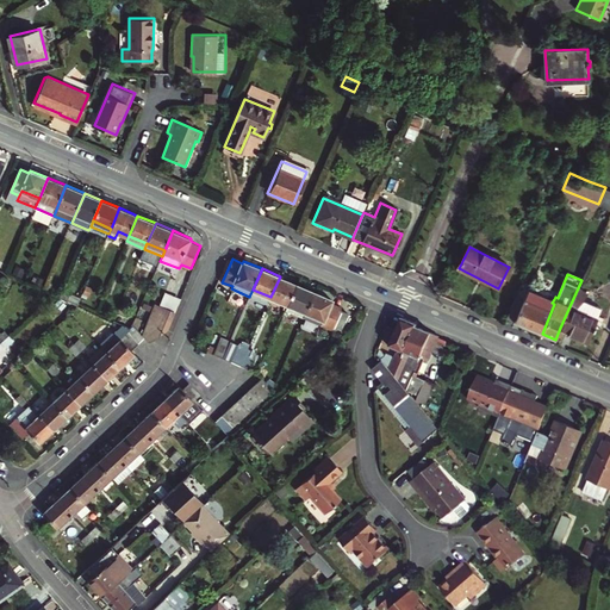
[(298,284),(280,277),(271,297),(288,304),(298,284)]
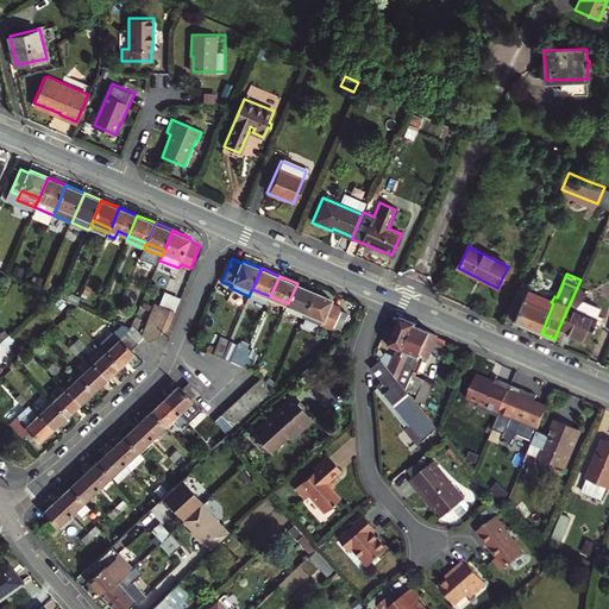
[(297,283),(288,303),(306,312),(315,292),(297,283)]
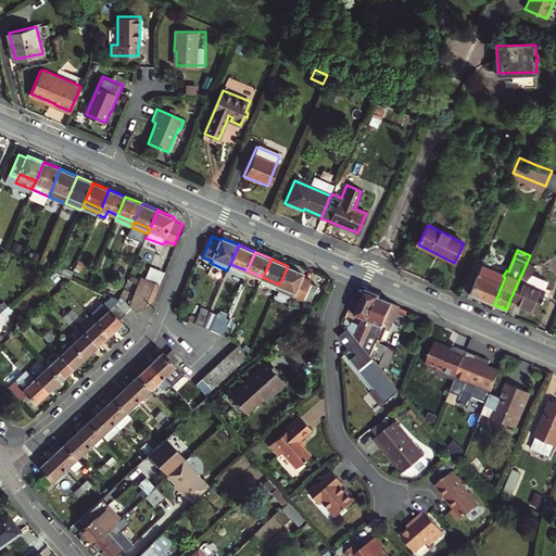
[(494,304),(505,277),(503,276),(505,273),(482,263),(477,274),(469,272),(463,288),(470,291),(469,293),(494,304)]
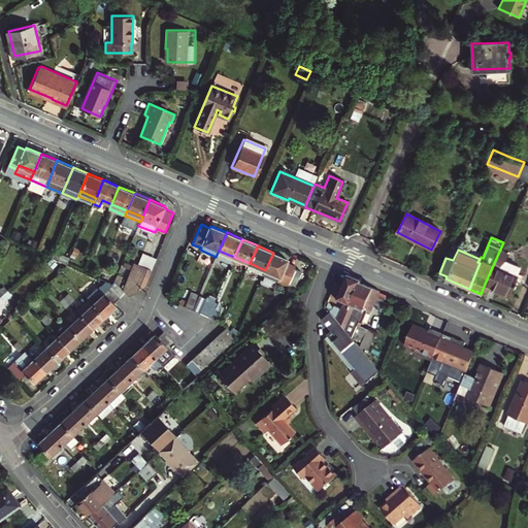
[(219,251),(216,257),(232,263),(234,257),(219,251)]
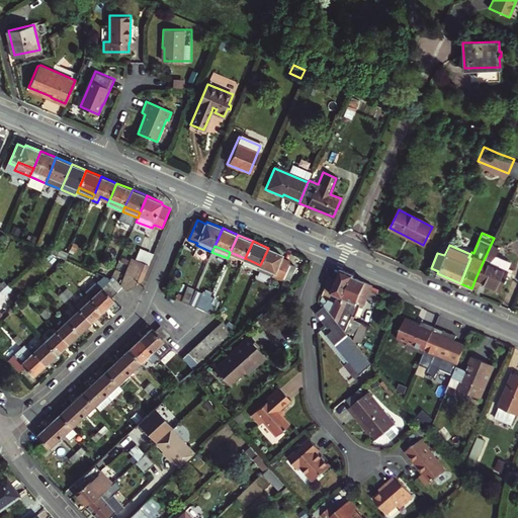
[(282,254),(268,248),(260,265),(275,271),(274,275),(282,279),(283,276),(289,279),(295,265),(289,263),(290,260),(281,256),(282,254)]
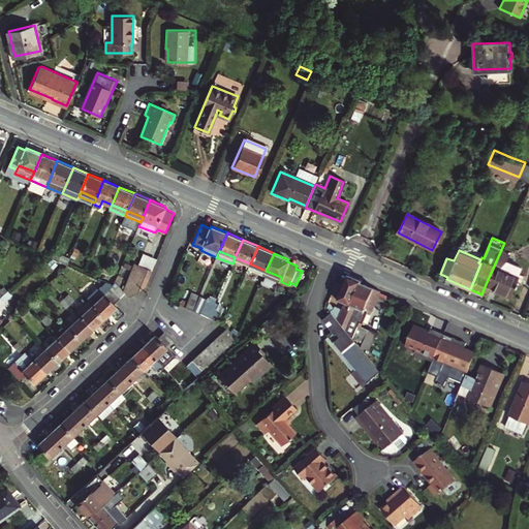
[(250,263),(249,268),(265,275),(266,271),(250,263)]
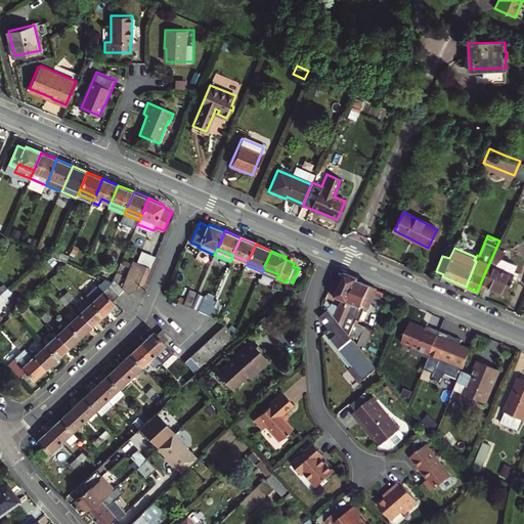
[(513,274),(515,269),(495,261),(493,266),(513,274)]
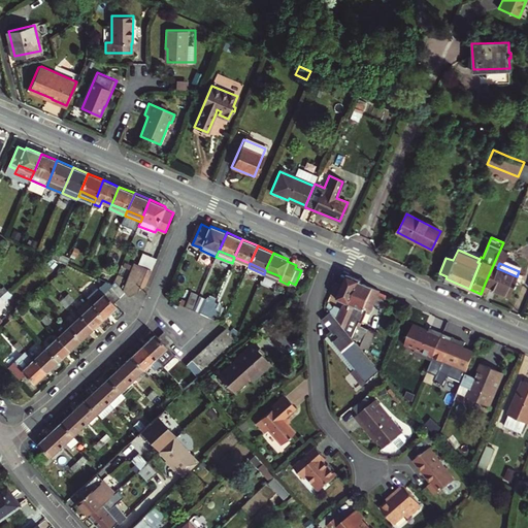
[(135,264),(124,289),(133,295),(145,286),(152,271),(135,264)]
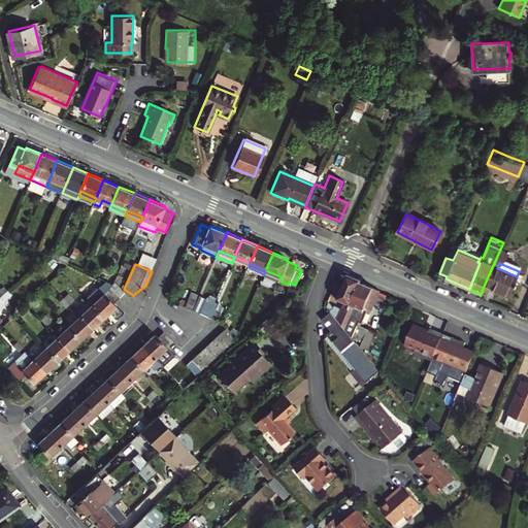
[(493,265),(485,284),(491,287),(490,288),(508,296),(517,276),(497,268),(494,266),(494,265),(493,265)]
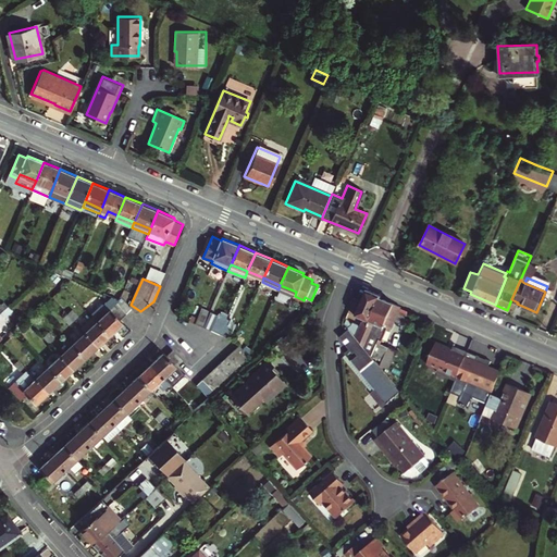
[(280,285),(279,289),(295,296),(296,292),(280,285)]
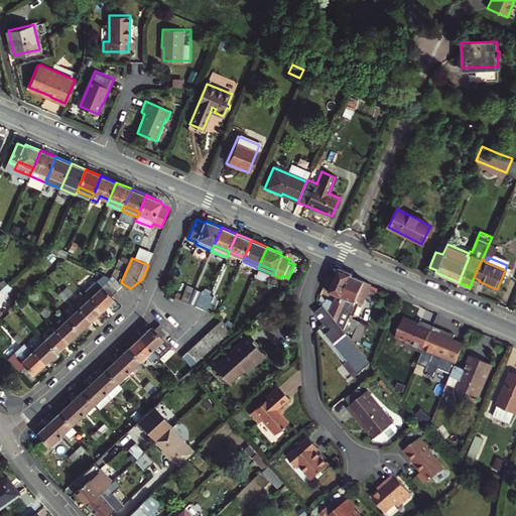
[(99,266),(97,271),(111,278),(113,274),(114,272),(99,266)]
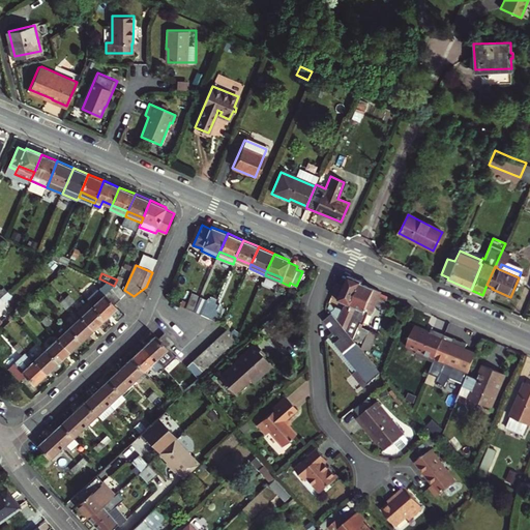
[(344,290),(337,287),(330,304),(330,306),(345,325),(362,284),(363,281),(350,274),(344,290)]
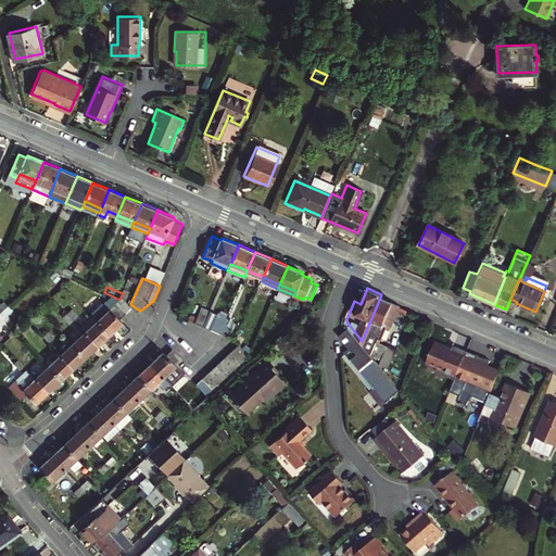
[(92,315),(98,320),(111,333),(124,321),(121,319),(126,314),(115,303),(104,292),(99,298),(105,303),(92,315)]
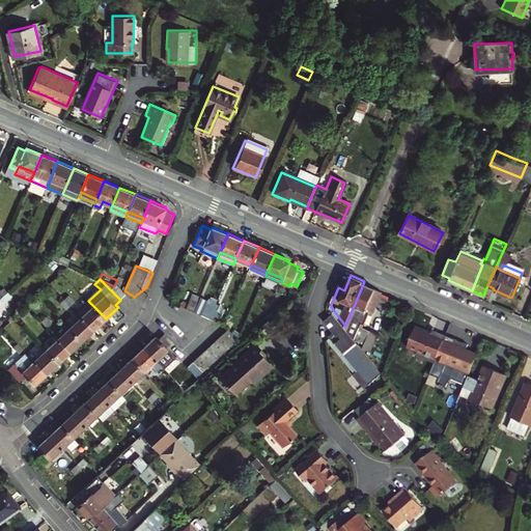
[(345,326),(355,338),(360,345),(367,329),(360,327),(362,324),(364,325),(370,311),(373,313),(375,309),(376,305),(382,294),(382,292),(363,284),(345,326)]
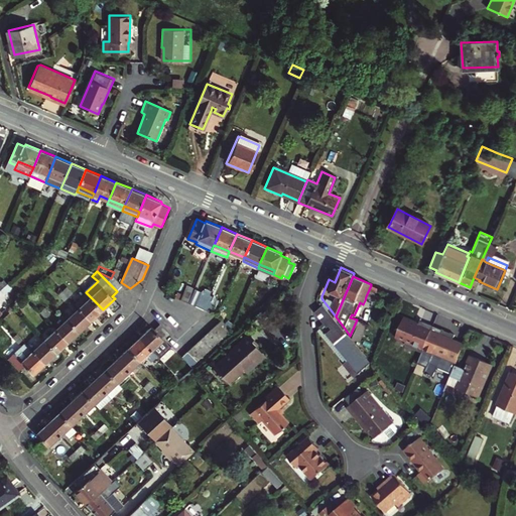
[(0,286),(2,289),(9,283),(5,279),(0,284),(0,286)]
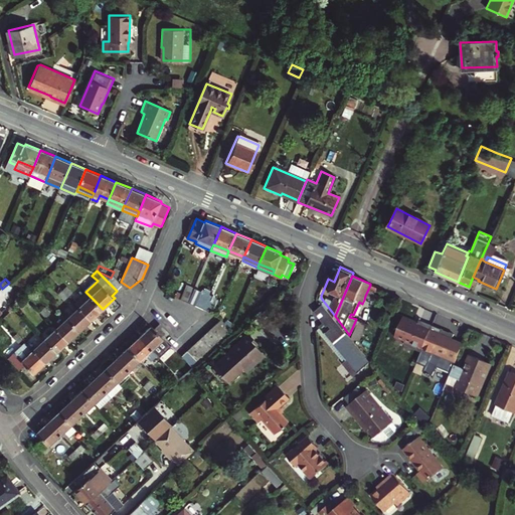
[(61,287),(63,290),(69,296),(78,288),(72,282),(67,286),(64,284),(61,287)]
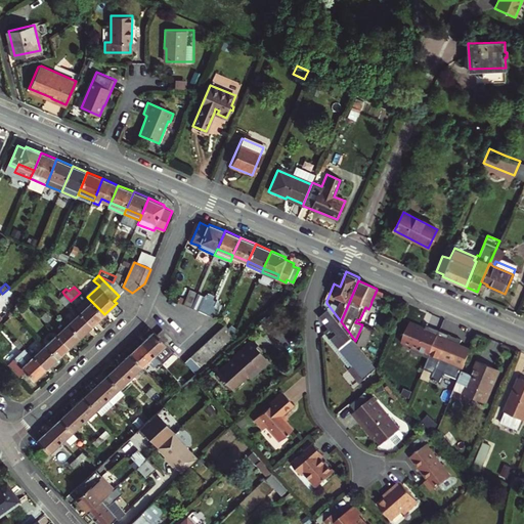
[(12,292),(9,288),(2,294),(6,298),(12,292)]
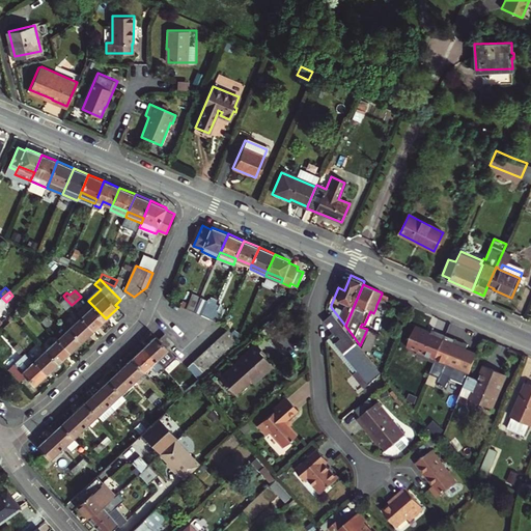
[(194,311),(200,297),(192,294),(189,301),(183,299),(180,305),(194,311)]
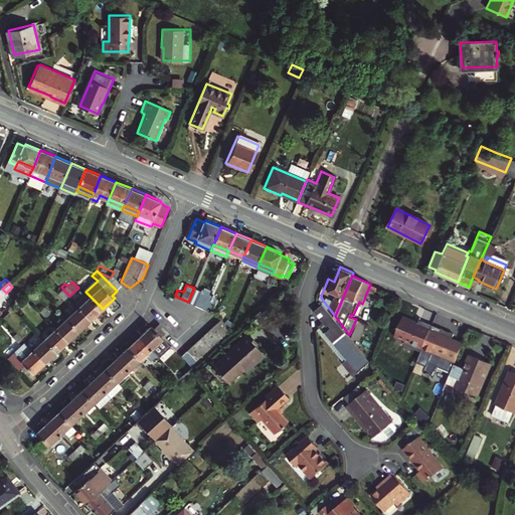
[(365,296),(364,300),(371,303),(378,288),(370,285),(365,296)]
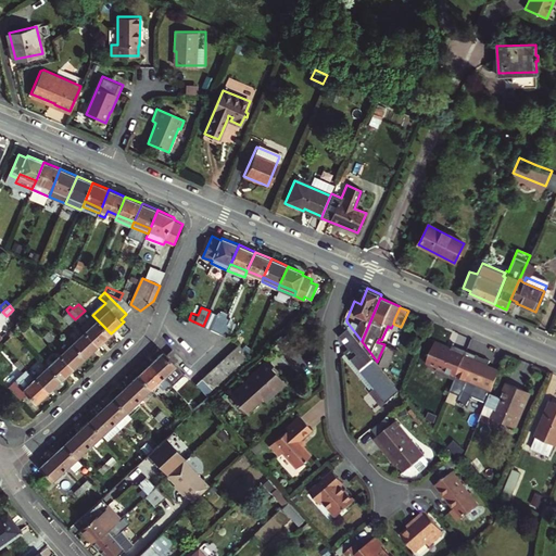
[(75,319),(68,313),(64,317),(71,324),(75,319)]
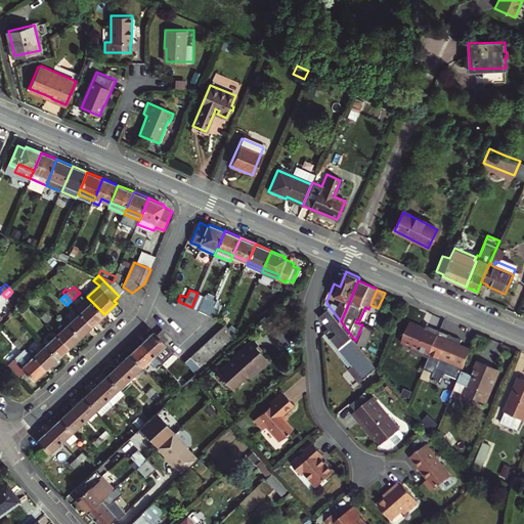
[(206,297),(200,310),(208,313),(214,300),(206,297)]
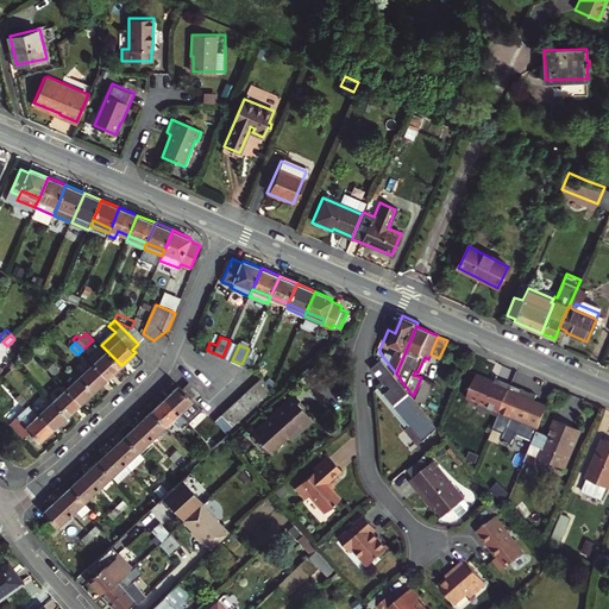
[(249,349),(242,364),(250,369),(257,352),(249,349)]
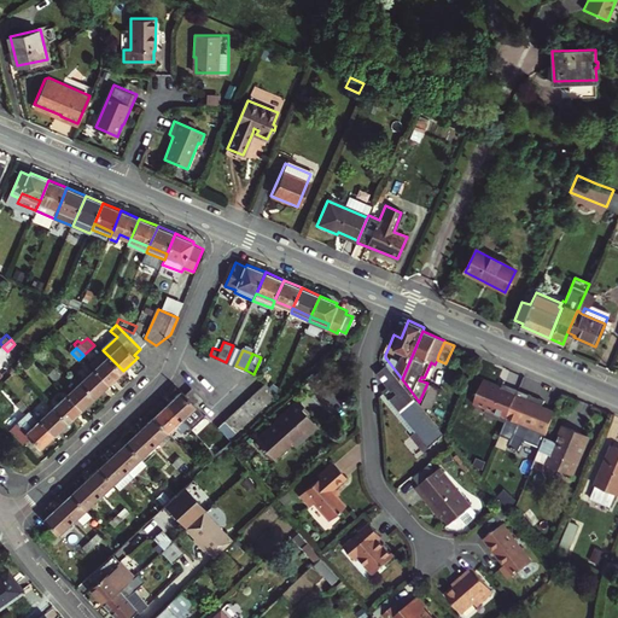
[(123,371),(109,356),(95,368),(110,384),(123,371)]
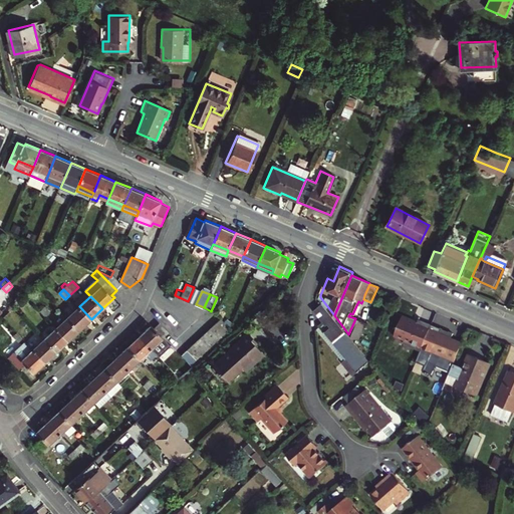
[(314,310),(315,311),(324,322),(326,321),(329,324),(322,330),(346,360),(343,363),(352,374),(368,361),(344,333),(345,332),(342,328),(320,302),(316,306),(314,310)]
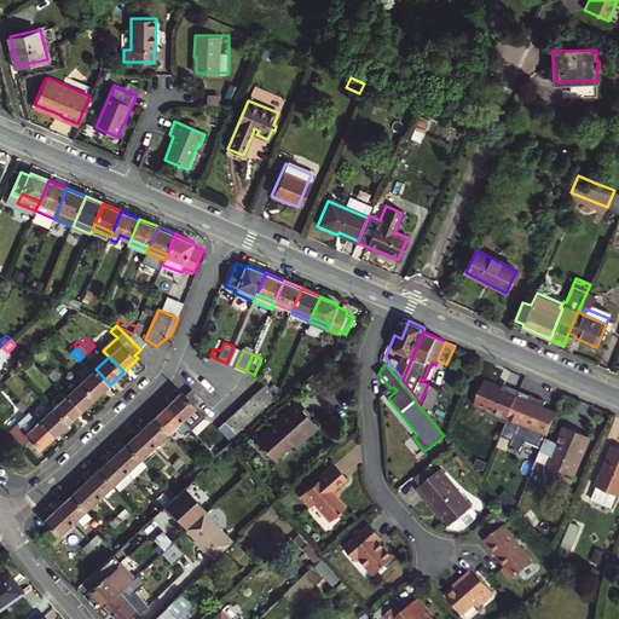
[(317,368),(312,372),(322,383),(328,379),(317,368)]
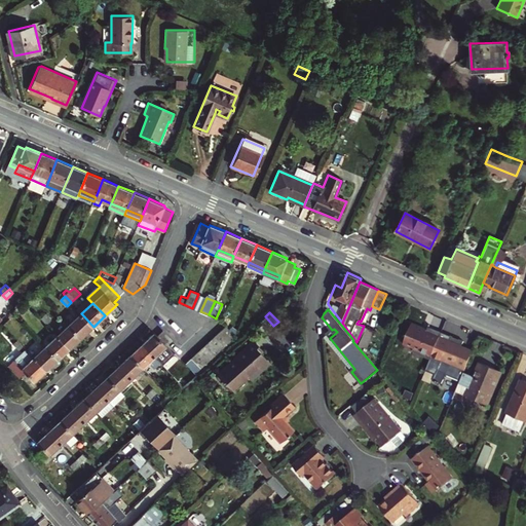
[(81,313),(70,325),(82,337),(94,327),(81,313)]
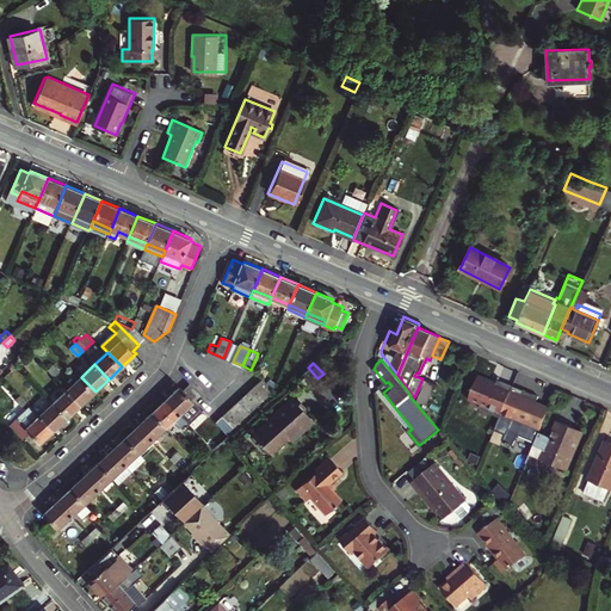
[(308,368),(302,374),(312,384),(318,378),(308,368)]
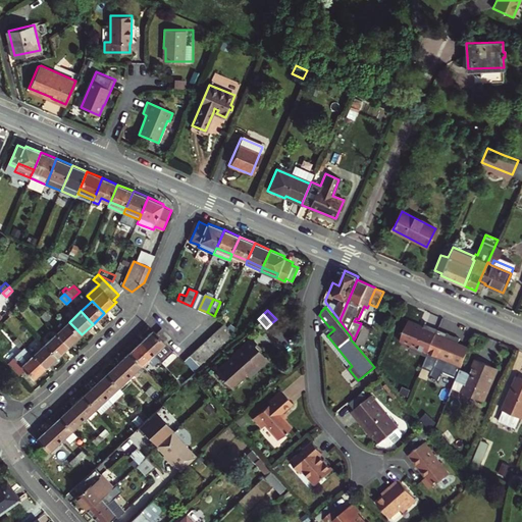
[(417,326),(418,324),(409,320),(401,340),(411,344),(410,347),(418,351),(427,355),(429,352),(439,328),(426,322),(424,326),(423,328),(417,326)]
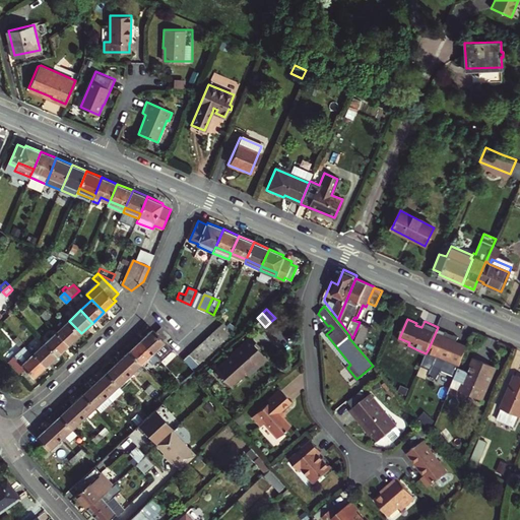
[(81,333),(69,321),(57,331),(69,344),(81,333)]
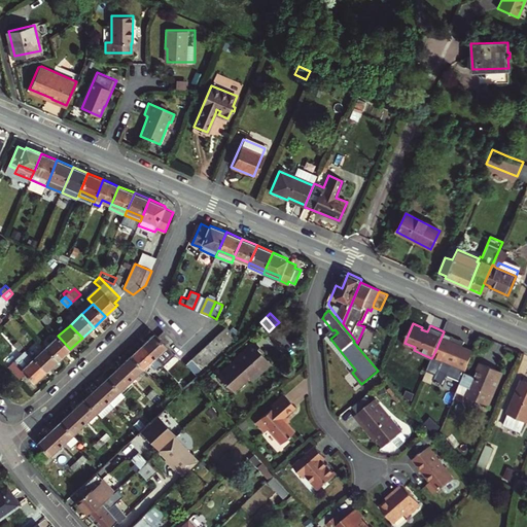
[(227,325),(221,331),(231,342),(238,336),(237,335),(227,325)]
